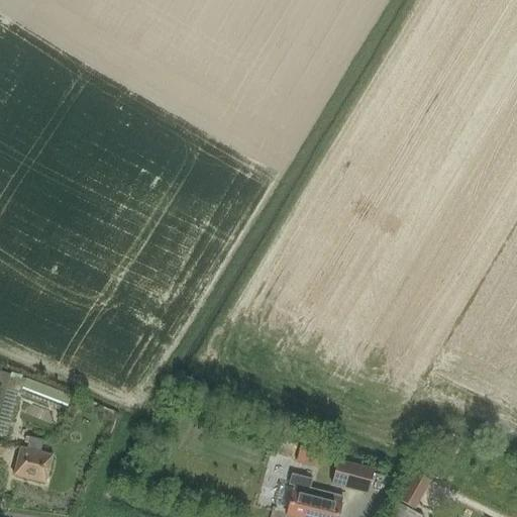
[(27,449),(20,447),(14,476),(45,484),(53,455),(40,453),(43,440),(30,437),(27,449)]
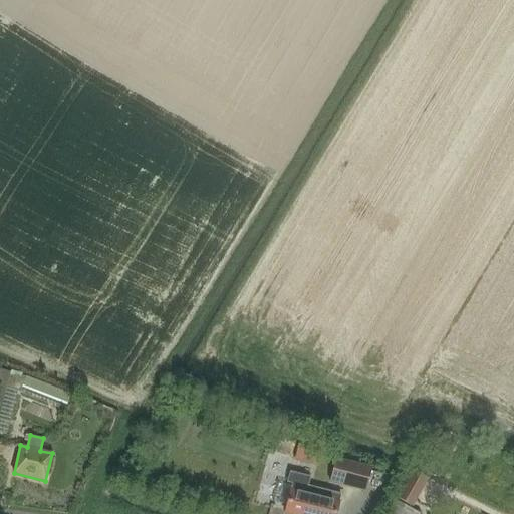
[(335,457),(329,482),(365,490),(371,465),(335,457)]
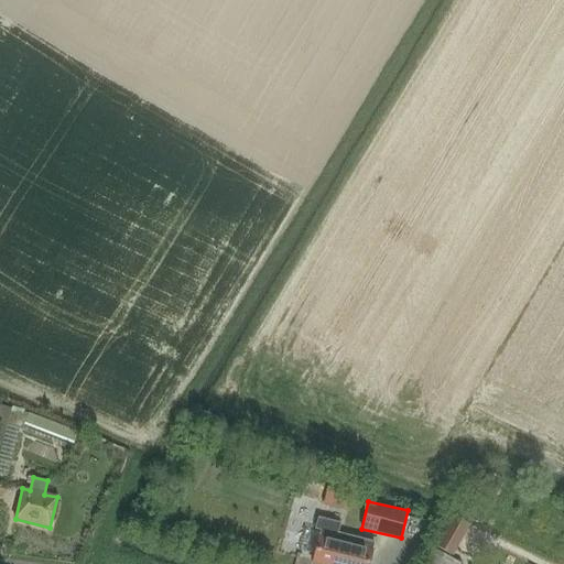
[(452,554),(469,524),(454,516),(436,545),(452,554)]
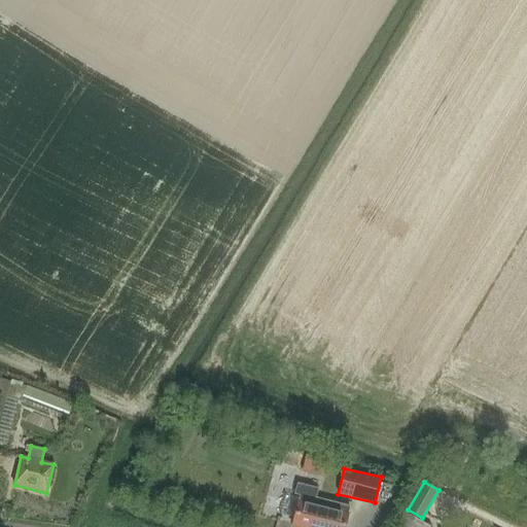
[(344,526),(350,506),(335,503),(316,498),(318,489),(297,484),(295,494),(301,495),(293,526),(296,526),(344,526)]
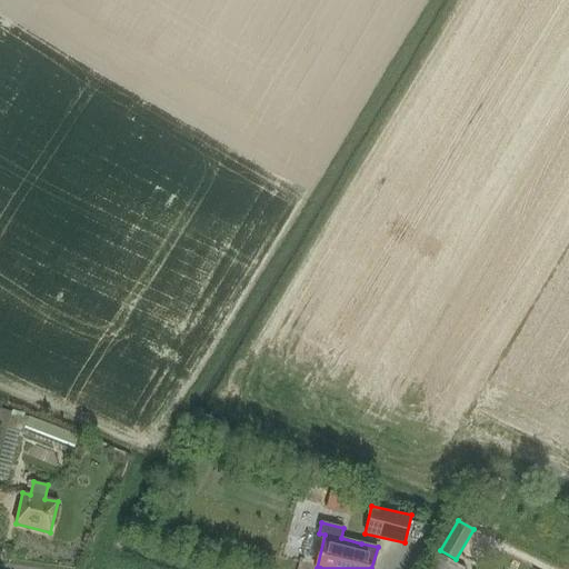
[(448,558),(435,551),(425,568),(466,568),(467,568),(448,558)]
